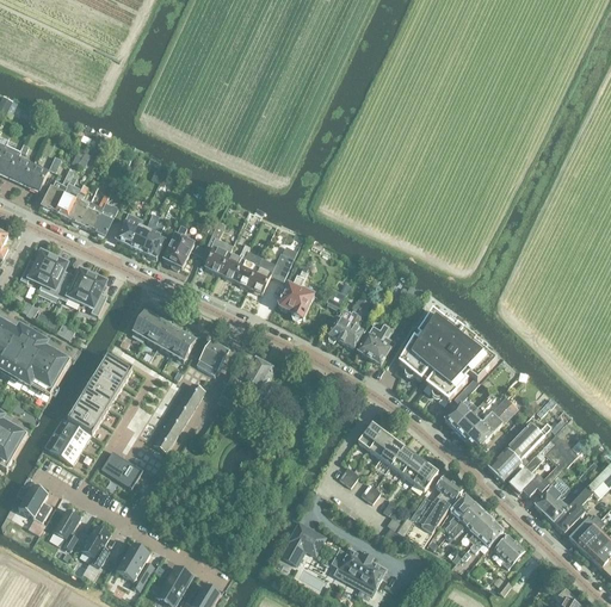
[(0,111),(5,115),(7,109),(12,101),(4,97),(0,101),(0,111)]
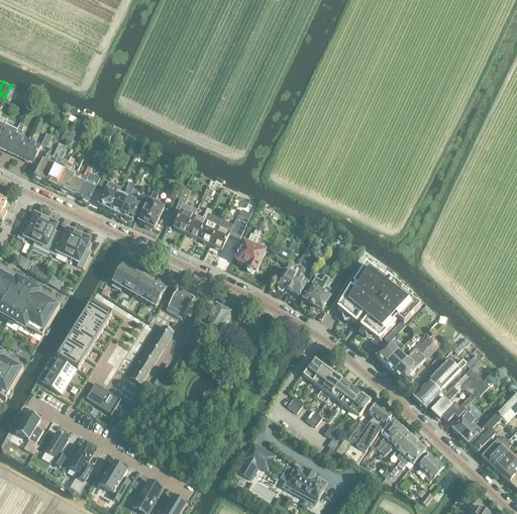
[(0,145),(7,149),(15,133),(17,128),(0,120),(0,145)]
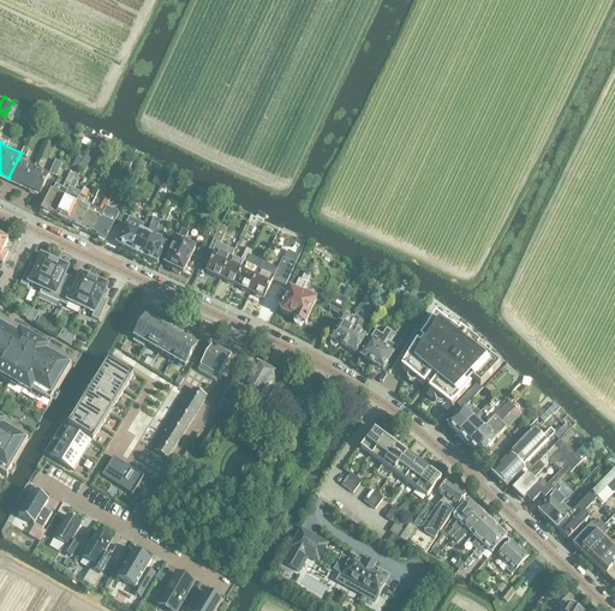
[(49,171),(57,174),(63,161),(55,157),(49,171)]
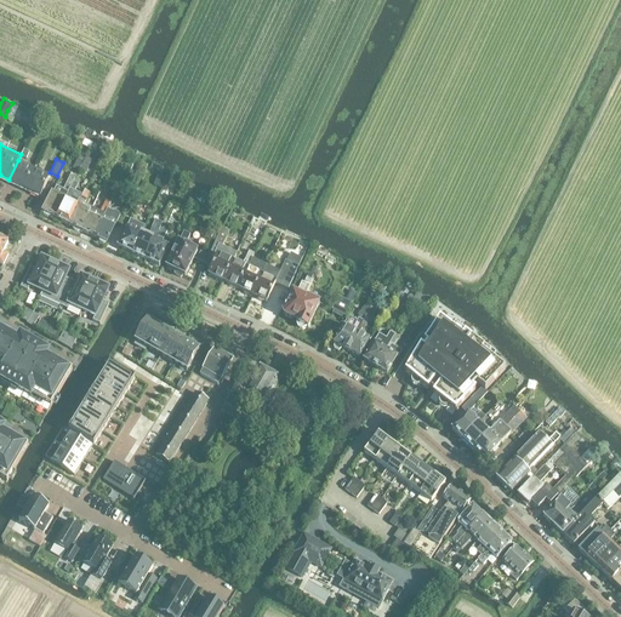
[(24,187),(33,167),(23,163),(18,160),(9,180),(24,187)]
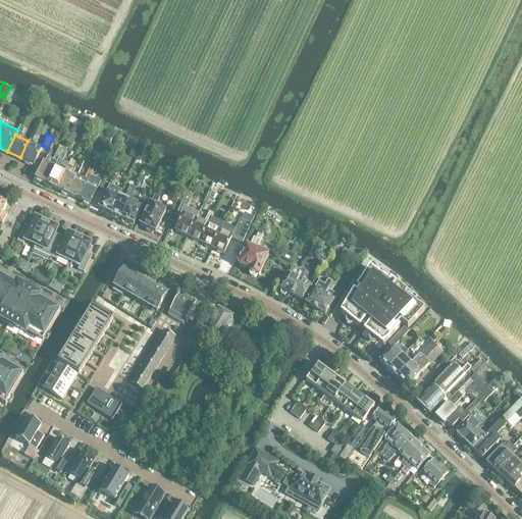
[(28,141),(20,157),(34,163),(42,147),(28,141)]
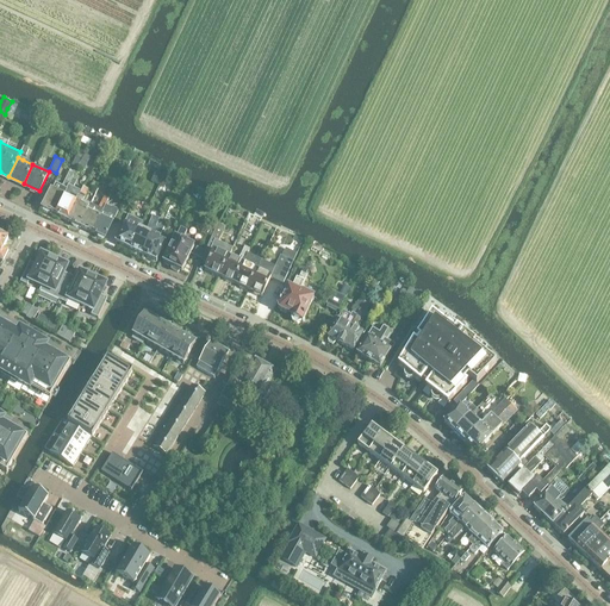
[(66,175),(62,182),(55,180),(53,183),(41,206),(42,206),(43,208),(48,211),(49,210),(54,212),(67,186),(67,185),(72,176),(78,166),(74,164),(72,169),(69,168),(66,175)]
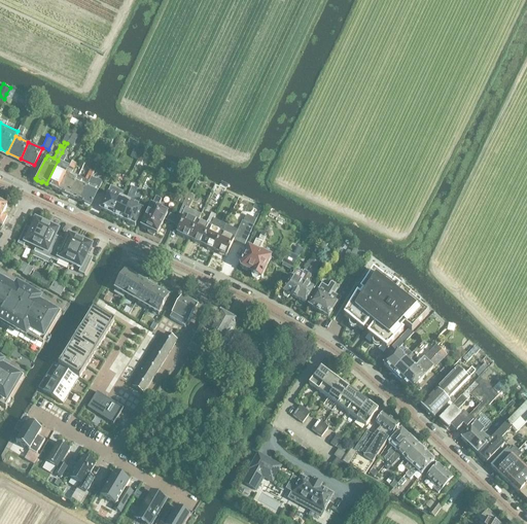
[(135,146),(132,153),(138,156),(141,149),(135,146)]
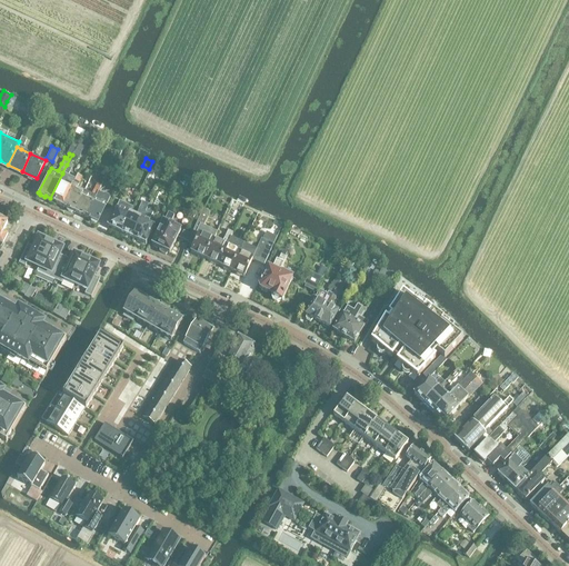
[(68,174),(70,169),(71,167),(67,165),(62,172),(62,174),(50,198),(62,204),(76,176),(68,174)]
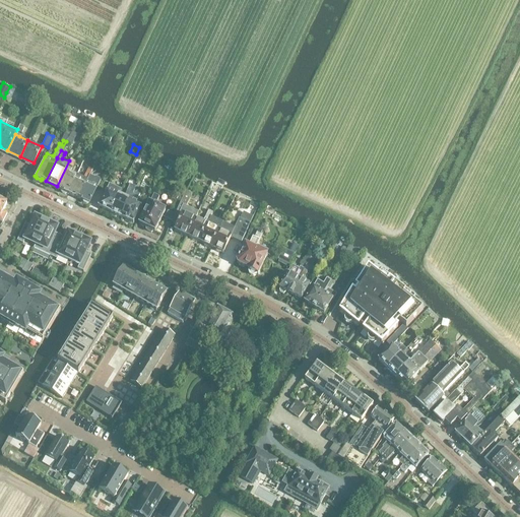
[(87,165),(88,166),(83,175),(77,172),(67,192),(68,191),(78,196),(89,173),(99,154),(94,153),(87,165)]
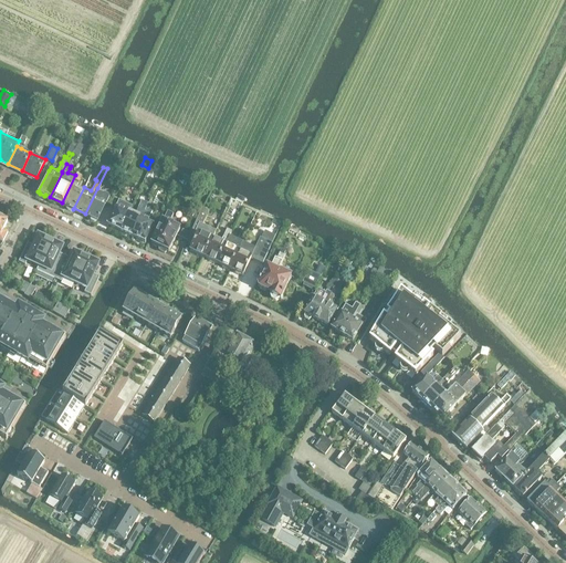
[(75,175),(62,202),(65,205),(66,207),(71,209),(73,209),(84,187),(76,184),(82,174),(77,170),(75,175)]
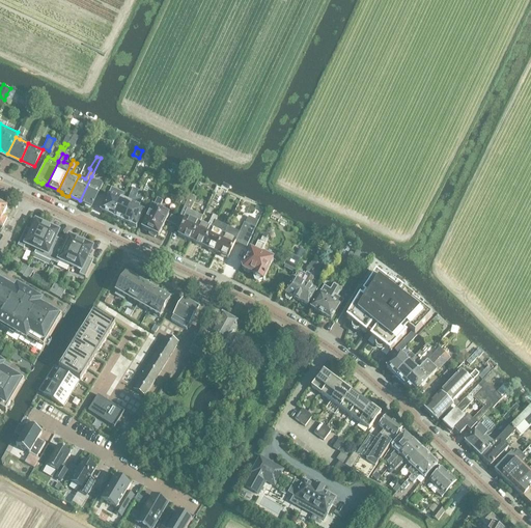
[(95,178),(91,176),(80,200),(84,202),(85,204),(89,206),(90,205),(91,206),(103,182),(102,182),(102,181),(98,178),(96,178),(95,178)]
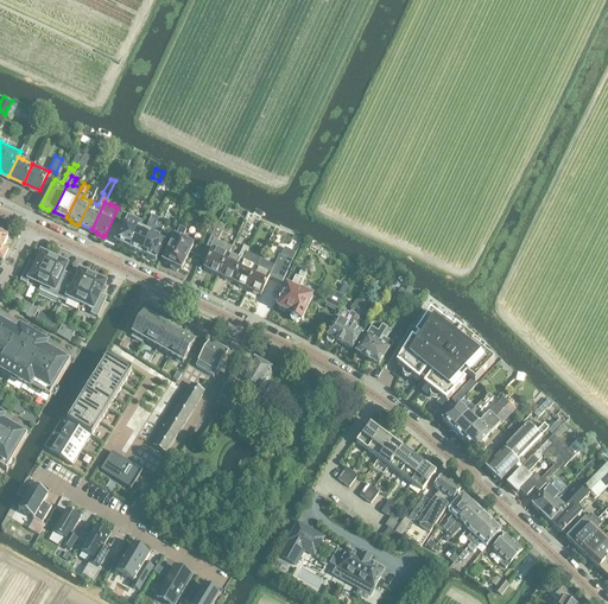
[(163,209),(159,216),(141,252),(156,259),(165,239),(158,235),(165,220),(163,218),(166,211),(163,209)]
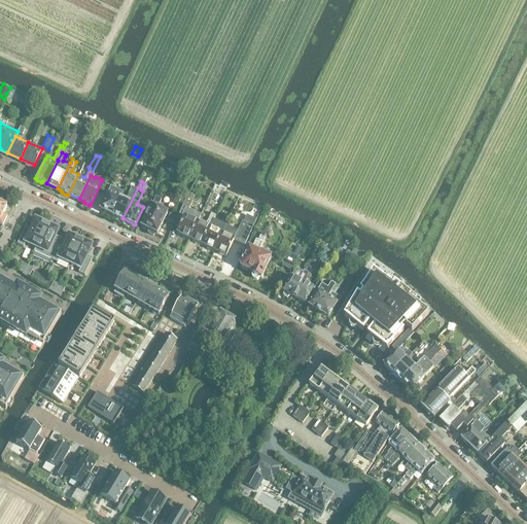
[(111,213),(119,197),(123,189),(110,183),(107,190),(100,207),(111,213)]
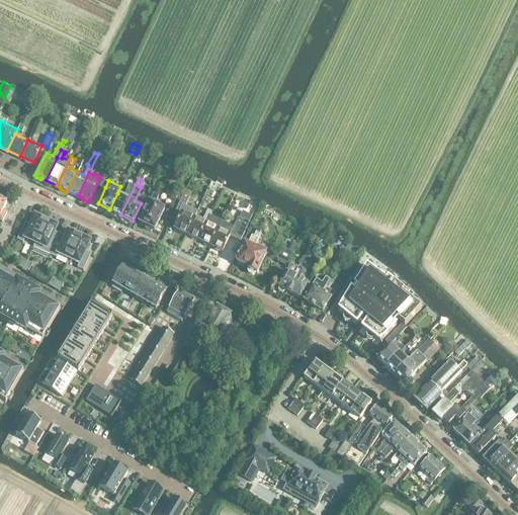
[(120,215),(136,184),(128,181),(122,195),(117,193),(109,209),(120,215)]
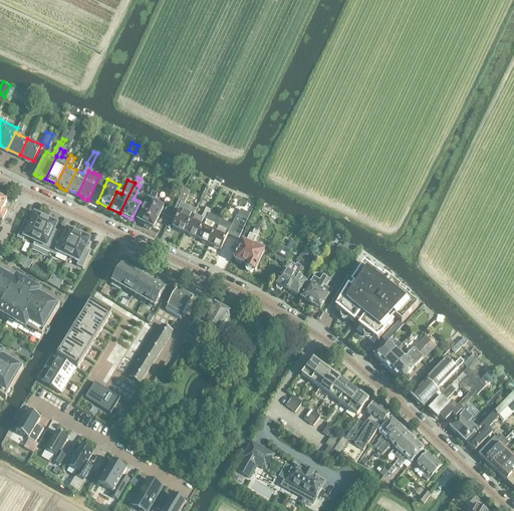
[(185,231),(192,215),(196,207),(184,202),(190,190),(183,186),(174,207),(178,208),(177,210),(179,211),(172,225),(185,231)]
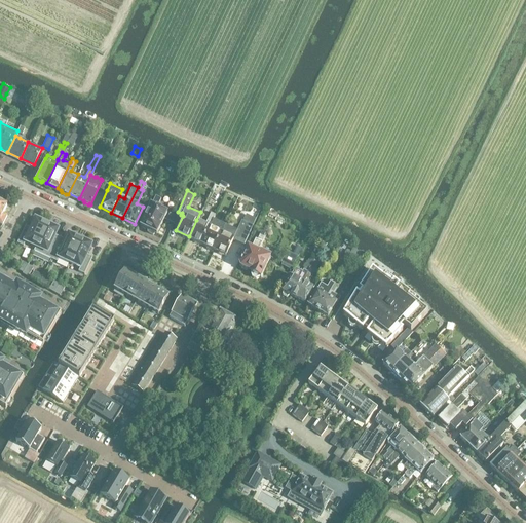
[(155,194),(151,202),(140,224),(148,228),(148,230),(152,232),(155,231),(156,232),(167,211),(157,206),(161,196),(155,194)]
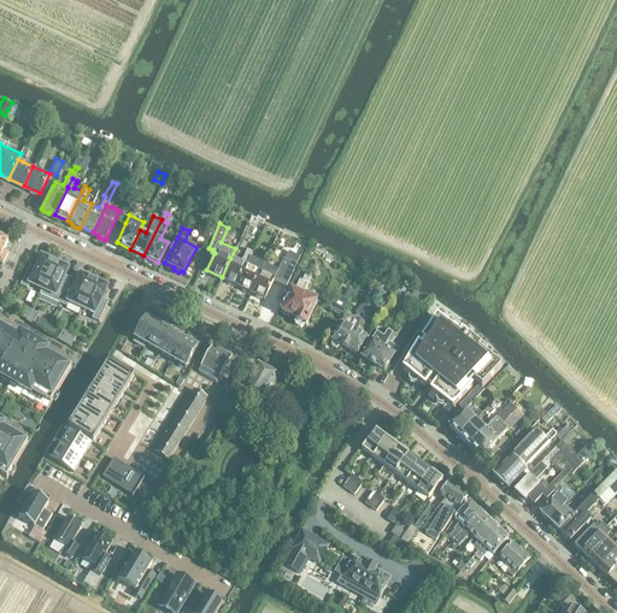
[(30,281),(42,287),(57,257),(45,252),(43,254),(42,253),(36,264),(30,261),(21,282),(28,286),(30,281)]
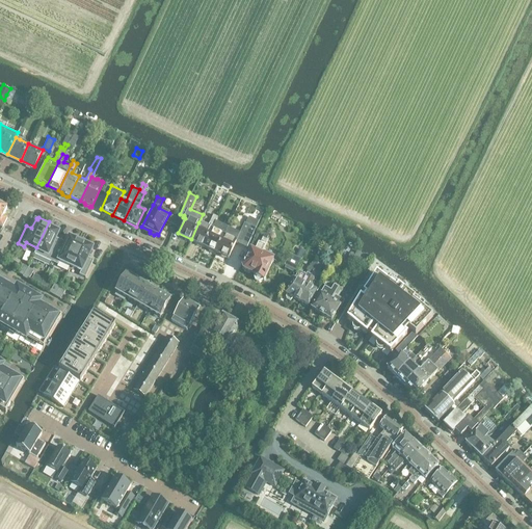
[(210,220),(207,227),(198,222),(191,239),(204,245),(211,229),(214,222),(210,220)]
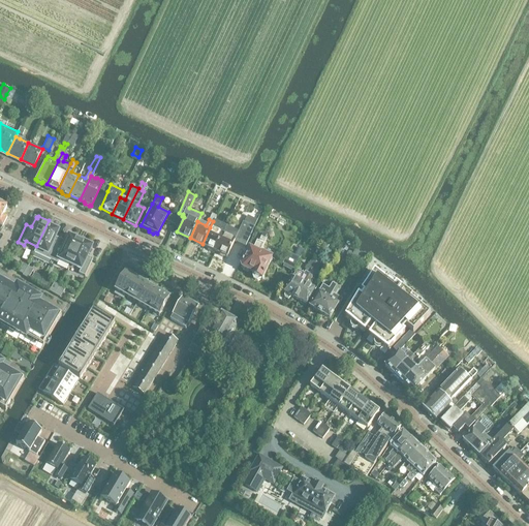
[(222,233),(214,249),(227,255),(235,238),(241,240),(249,222),(243,219),(238,230),(235,228),(228,236),(222,233)]
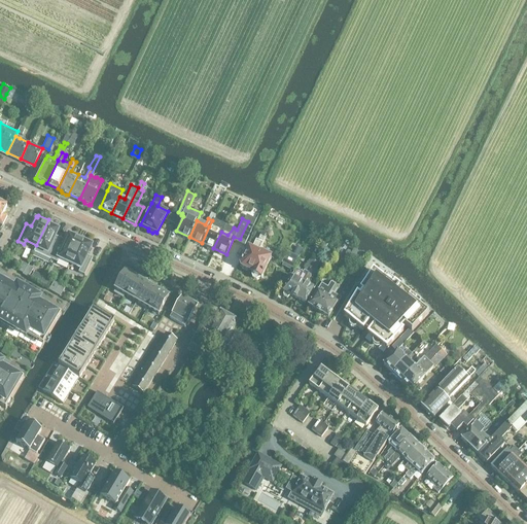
[(59,224),(48,219),(36,245),(46,250),(45,253),(51,256),(61,236),(56,233),(59,226),(58,226),(59,224)]
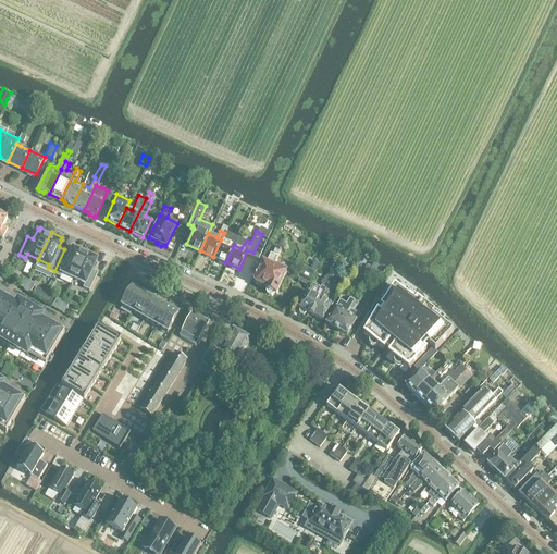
[(268,236),(267,236),(262,234),(254,253),(259,256),(268,236)]
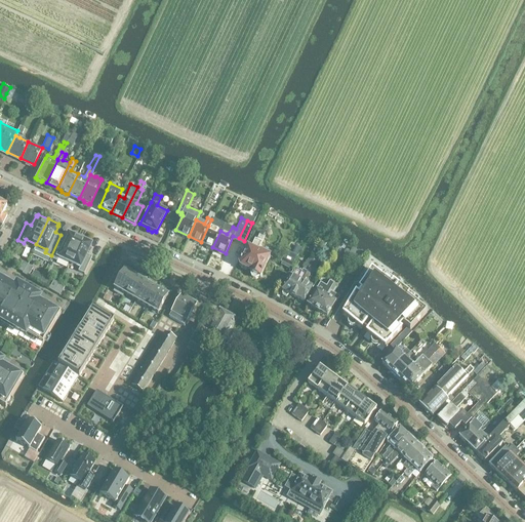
[(208,226),(201,242),(212,247),(220,231),(208,226)]
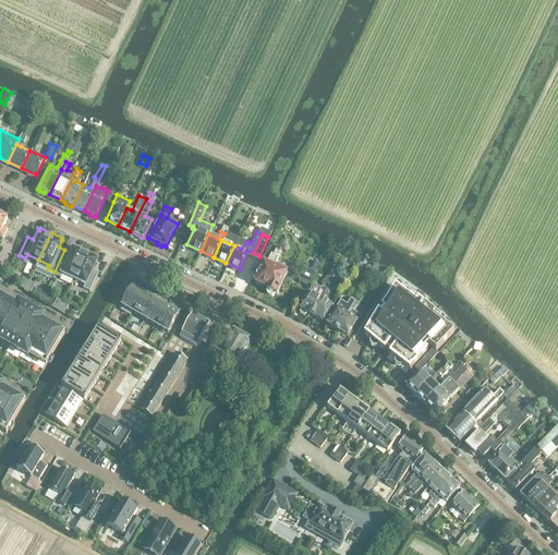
[(274,265),(278,255),(282,246),(276,243),(274,251),(275,251),(274,254),(271,253),(267,262),(263,260),(254,278),(254,281),(268,288),(268,289),(276,292),(287,270),(287,269),(276,265),(276,266),(274,265)]
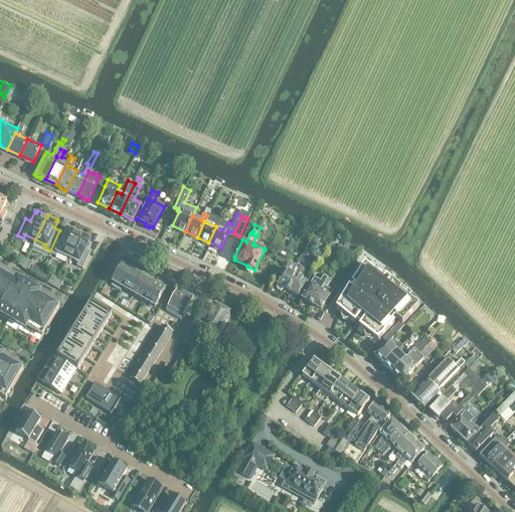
[(79,229),(73,227),(69,225),(68,227),(67,226),(64,232),(59,230),(50,250),(56,253),(58,249),(68,254),(79,229)]
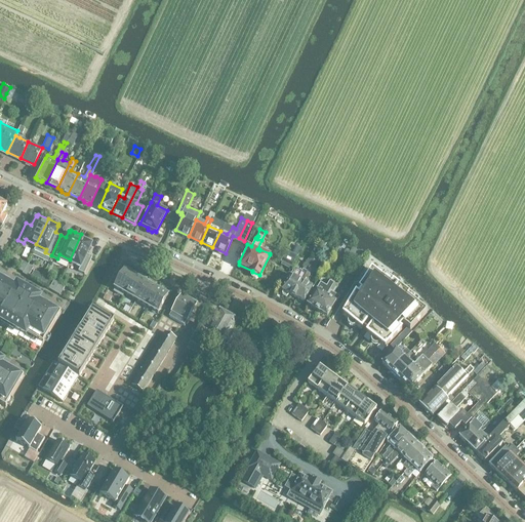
[(91,239),(81,234),(70,259),(80,265),(78,268),(85,271),(92,253),(87,251),(91,241),(90,241),(91,239)]
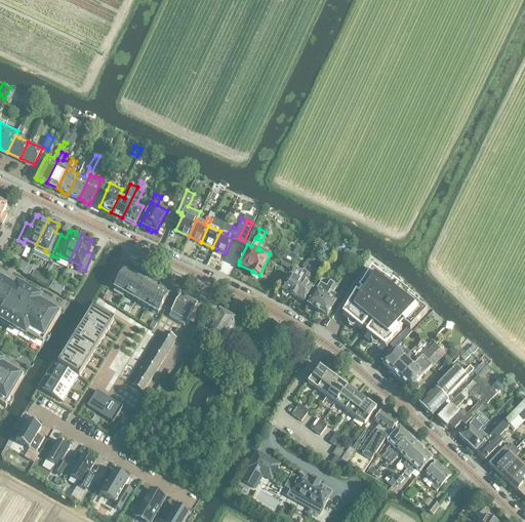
[(331,248),(335,240),(329,236),(325,245),(331,248)]
